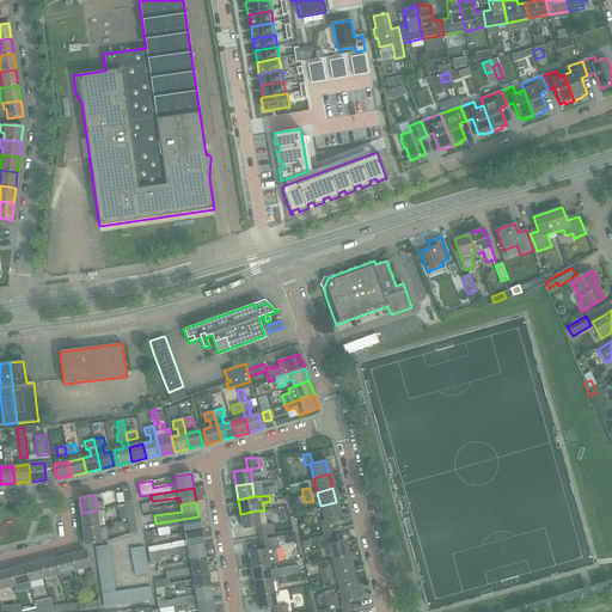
[(319,521),(323,533),(330,532),(326,520),(340,516),(336,502),(320,506),(324,520),(319,521)]
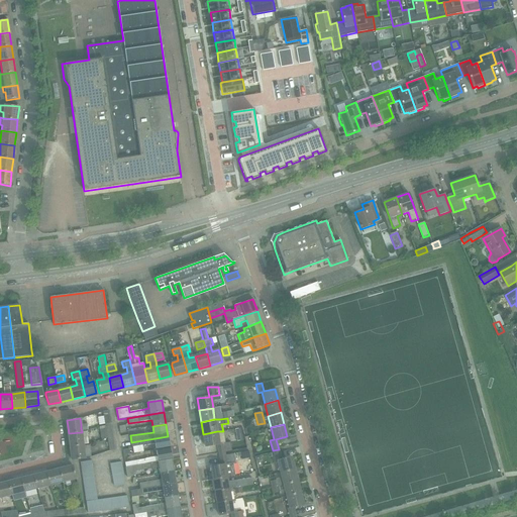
[(219,444),(217,431),(203,434),(205,446),(217,444),(218,453),(224,452),(231,451),(230,442),(219,444)]
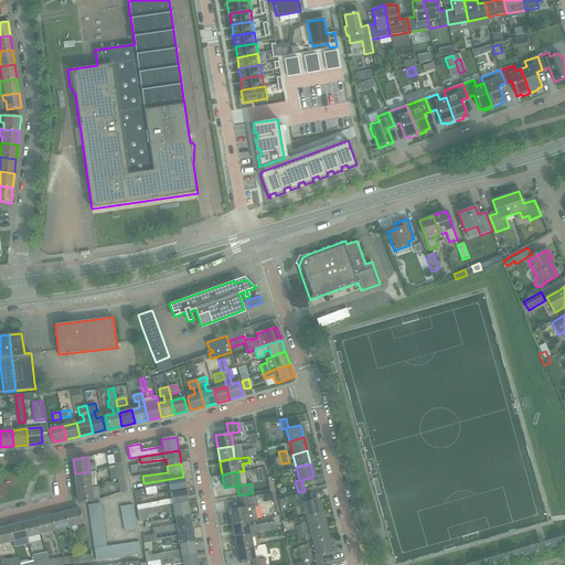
[(75,473),(76,488),(91,487),(89,472),(75,473)]
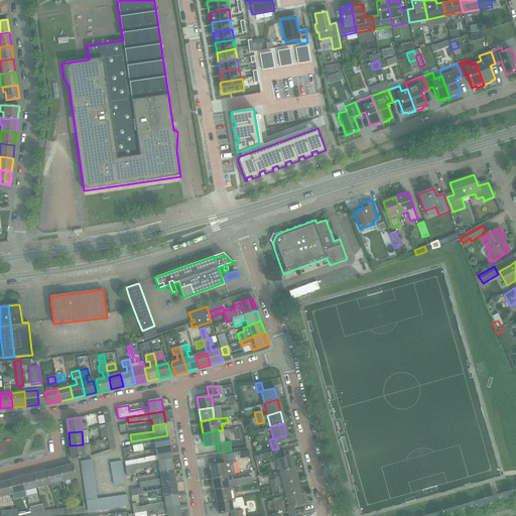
[(155,442),(156,449),(169,447),(167,435),(131,441),(132,446),(143,444),(143,445),(155,442)]
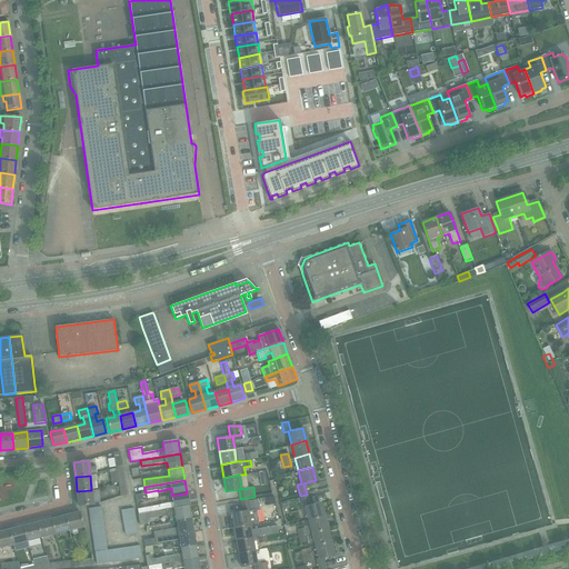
[(77,491),(78,506),(93,505),(91,490),(77,491)]
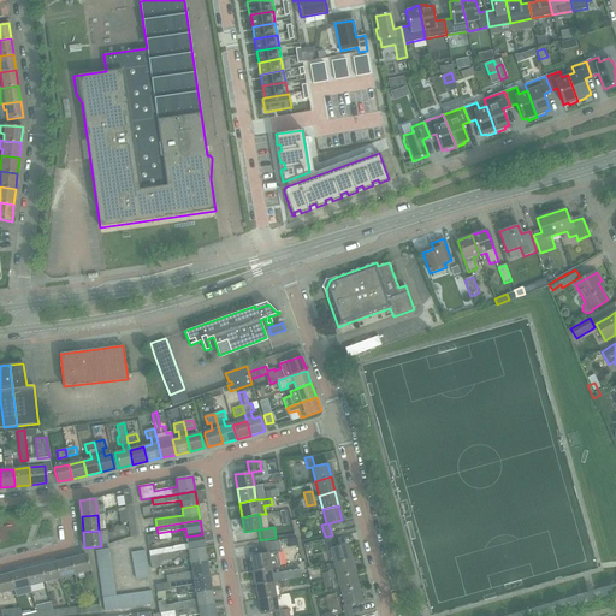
[(205,548),(202,534),(187,537),(188,544),(163,549),(164,555),(205,548)]
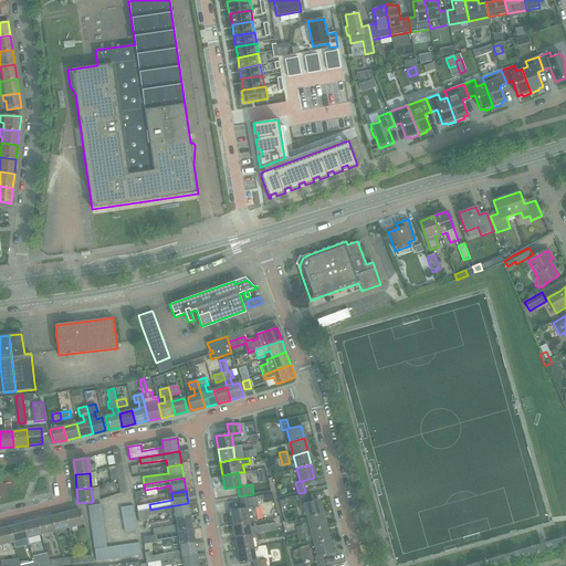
[(305,492),(299,493),(302,504),(303,504),(306,517),(322,513),(318,500),(307,503),(305,492)]
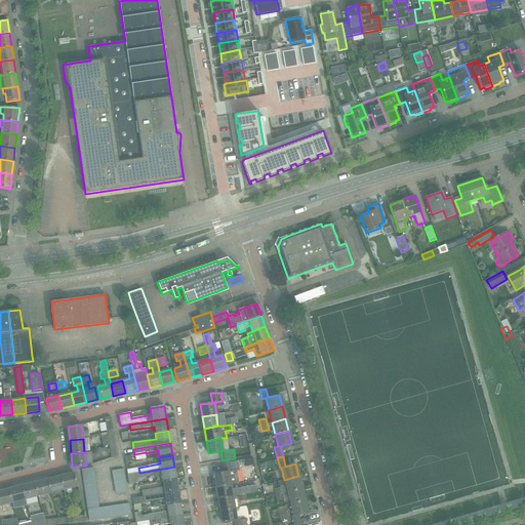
[(228,459),(221,460),(224,472),(214,474),(216,486),(232,484),(238,483),(236,471),(239,471),(238,460),(229,462),(228,459)]
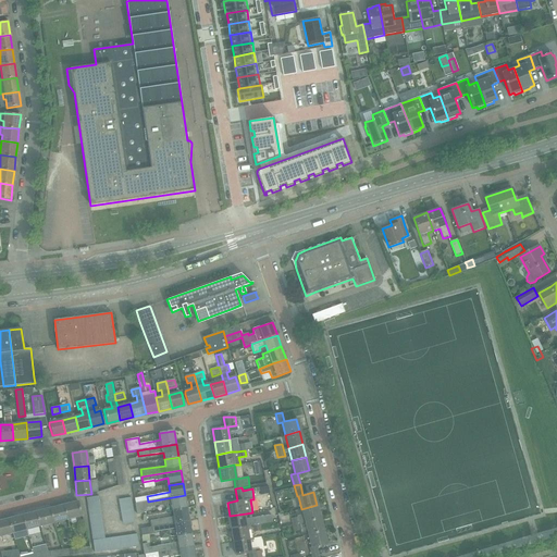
[(277,510),(295,505),(292,494),(274,498),(277,510)]
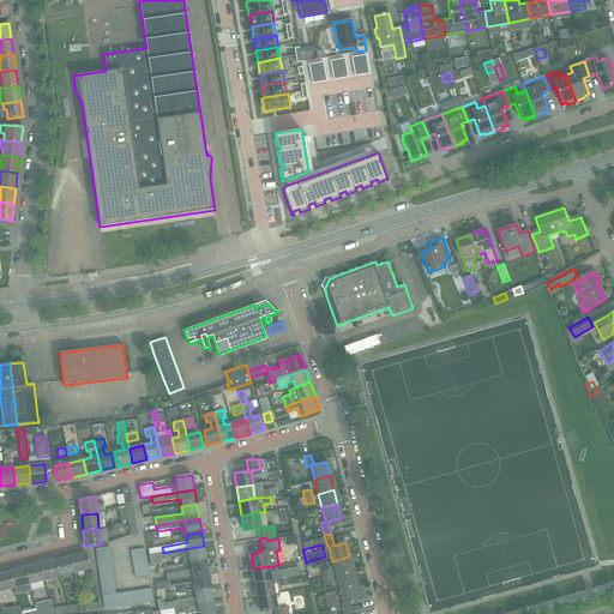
[(204,546),(163,553),(149,555),(151,567),(160,565),(158,560),(190,555),(191,564),(206,560),(204,546)]
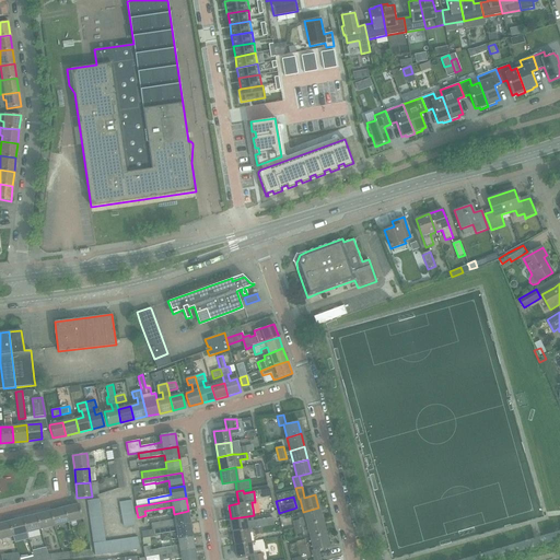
[(212,502),(213,514),(225,513),(224,501),(212,502)]
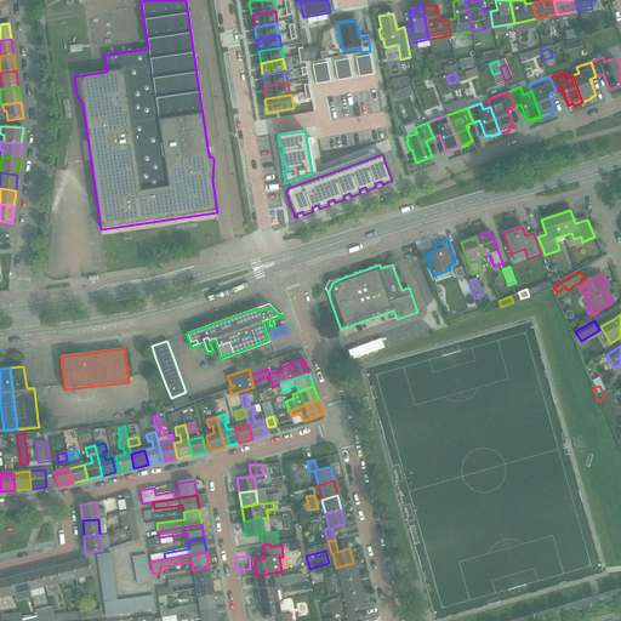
[(70,563),(74,579),(90,575),(86,559),(70,563)]
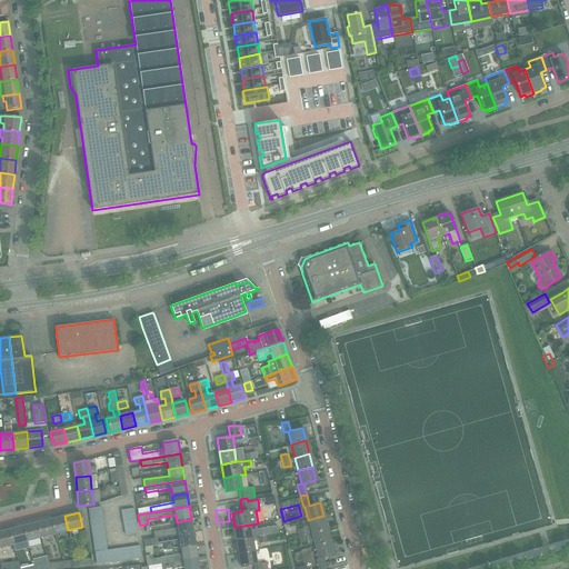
[(65,516),(51,519),(55,533),(68,530),(65,516)]
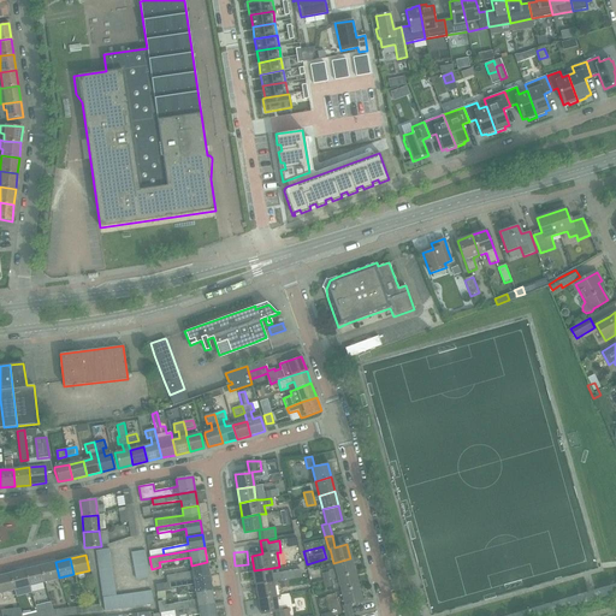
[(323,574),(324,581),(331,579),(337,578),(354,573),(350,558),(333,563),(336,569),(329,570),(329,572),(323,574)]
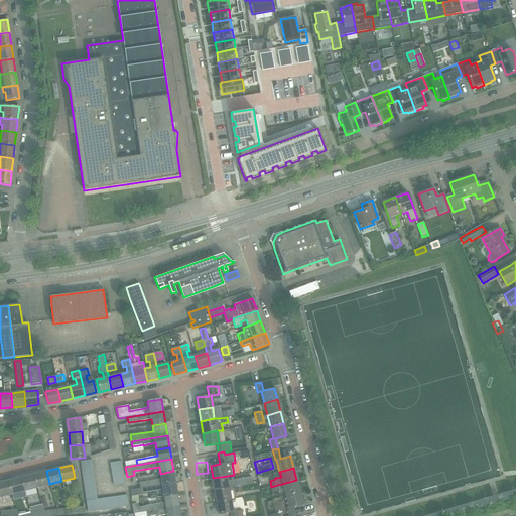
[(33,474),(36,487),(49,484),(46,471),(33,474)]
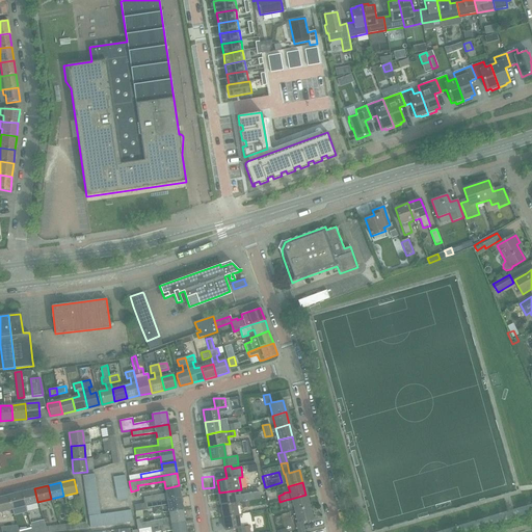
[(181,498),(179,485),(165,488),(166,494),(143,497),(144,503),(145,504),(181,498)]
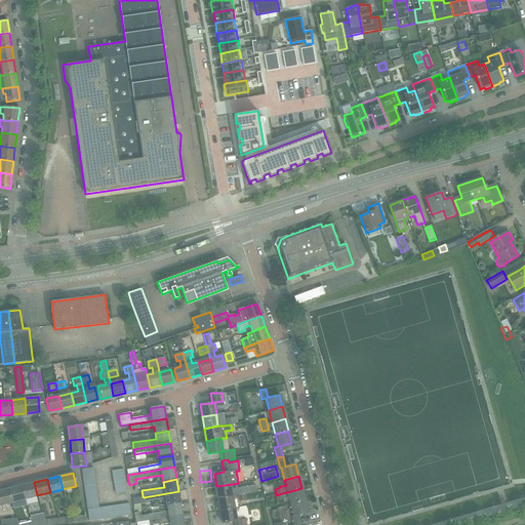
[(21,485),(25,498),(37,495),(34,482),(21,485)]
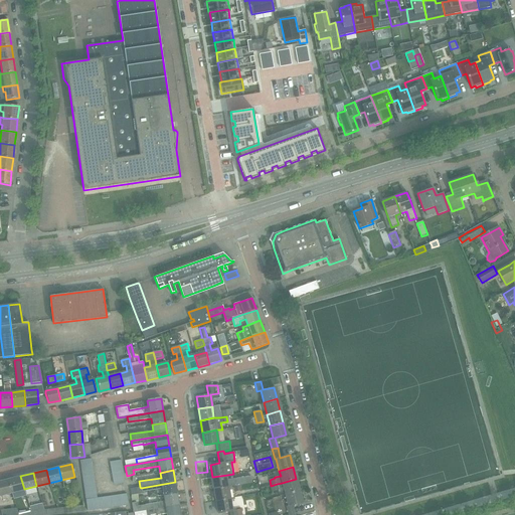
[(214,489),(228,487),(233,486),(239,485),(251,483),(250,477),(227,480),(227,475),(212,477),(214,489)]
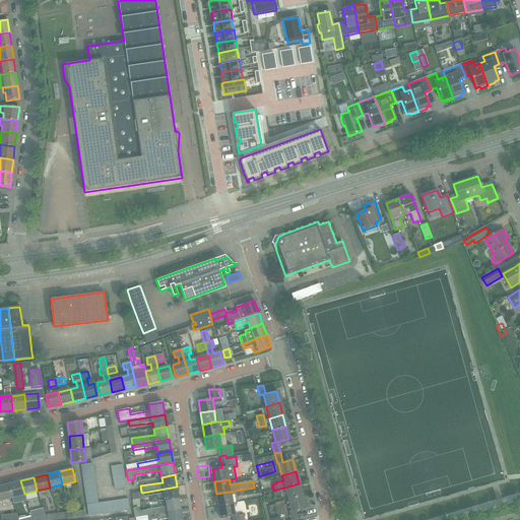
[(8,483),(11,497),(24,494),(20,480),(8,483)]
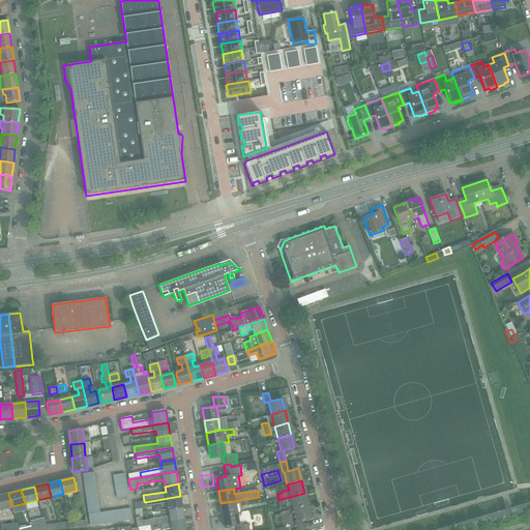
[(0,509),(11,506),(8,493),(0,495),(0,509)]
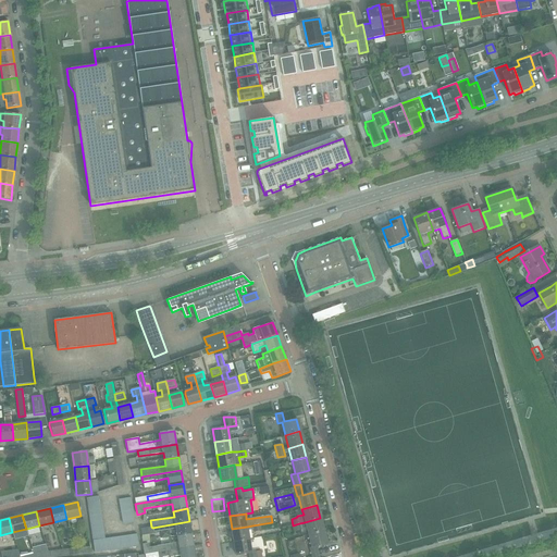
[(308,535),(323,531),(320,518),(305,522),(308,535)]
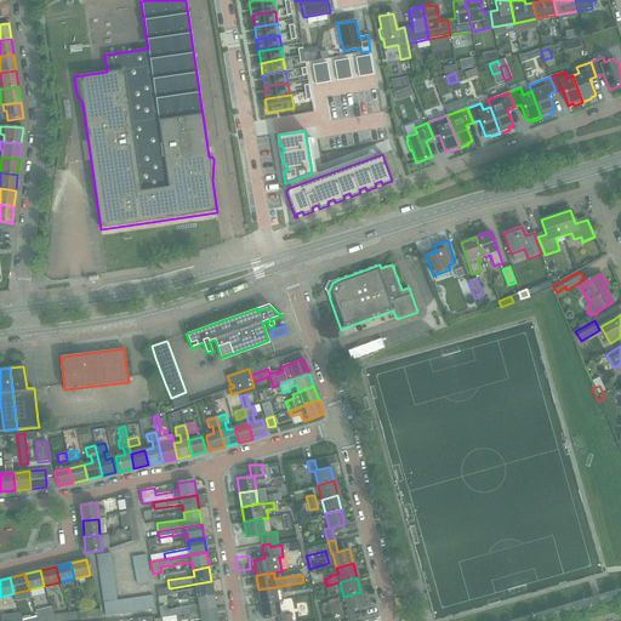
[(198,598),(214,596),(211,581),(170,588),(169,587),(158,590),(159,597),(171,594),(171,593),(195,590),(198,598)]
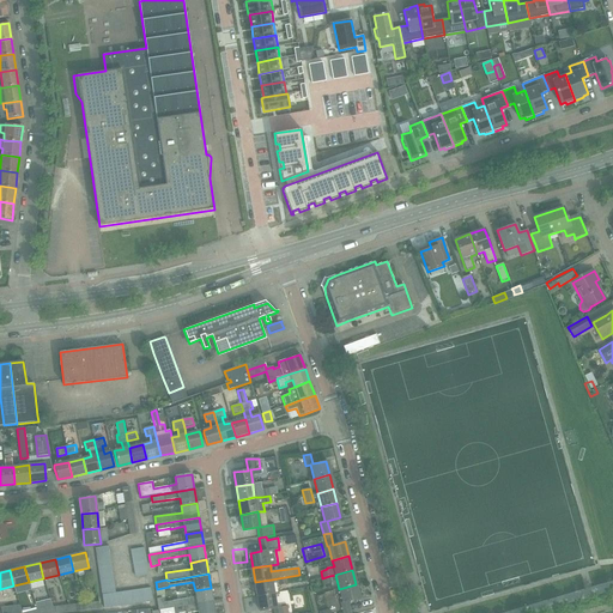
[(258,596),(274,594),(272,580),(255,582),(258,596)]
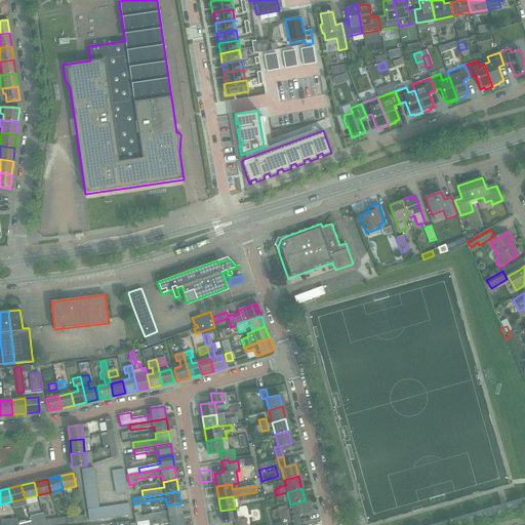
[(293,524),(300,524),(297,515),(308,512),(305,500),(290,505),(293,516),(291,516),(293,524)]
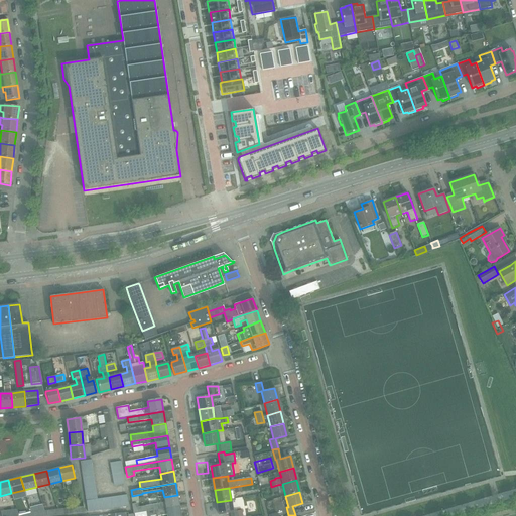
[(99,511),(98,499),(97,494),(86,495),(88,512),(99,511)]
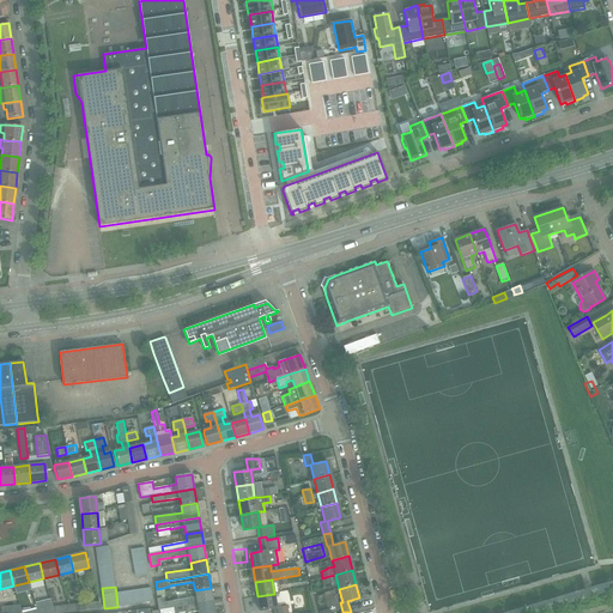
[(213,602),(211,588),(195,590),(196,596),(164,602),(163,598),(157,599),(158,611),(157,611),(157,612),(213,602)]
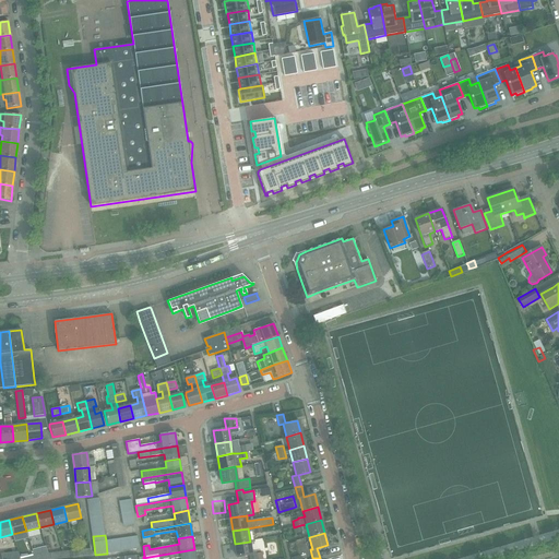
[(249,555),(249,558),(262,558),(262,552),(251,554),(250,542),(235,544),(237,557),(249,555)]
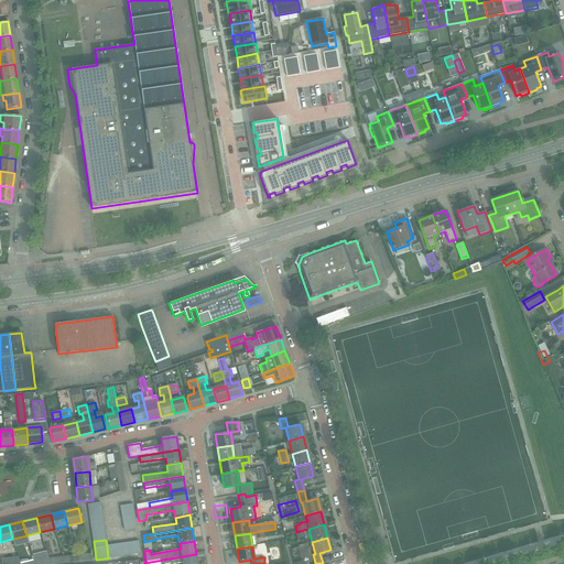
[(197,563),(196,554),(144,563),(163,563),(171,563),(183,562),(182,563),(197,563)]
